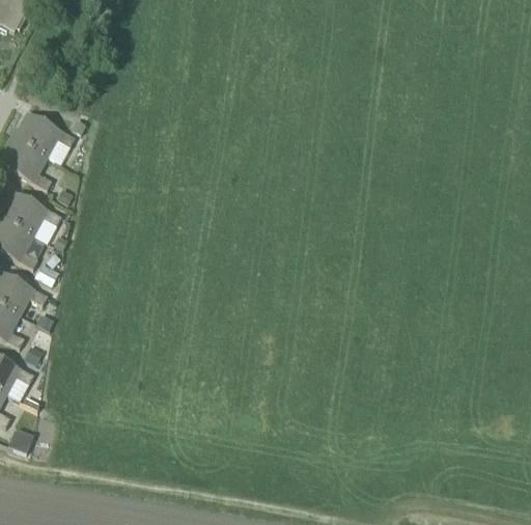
[(0,0),(0,26),(8,31),(10,29),(17,32),(19,28),(21,29),(28,18),(25,16),(33,0),(0,0)]
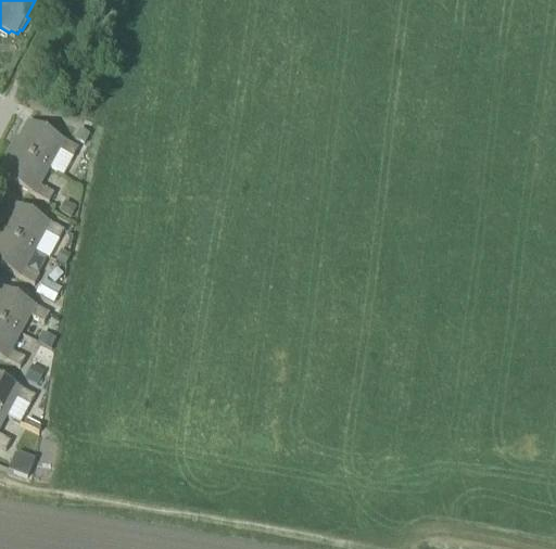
[(28,117),(14,145),(49,164),(59,147),(73,154),(78,144),(28,117)]
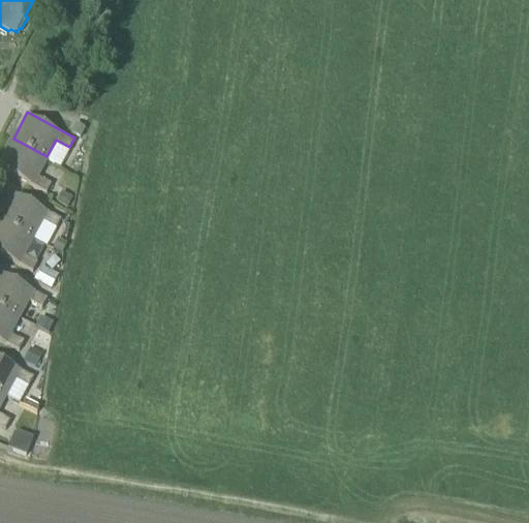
[(75,119),(70,128),(80,133),(85,124),(75,119)]
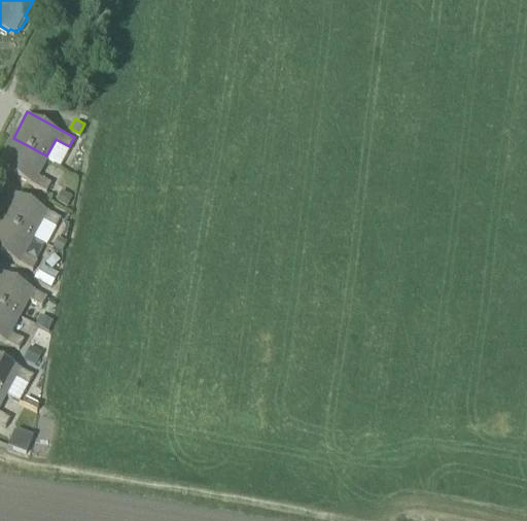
[(38,172),(46,155),(13,138),(0,162),(0,164),(46,189),(51,179),(38,172)]
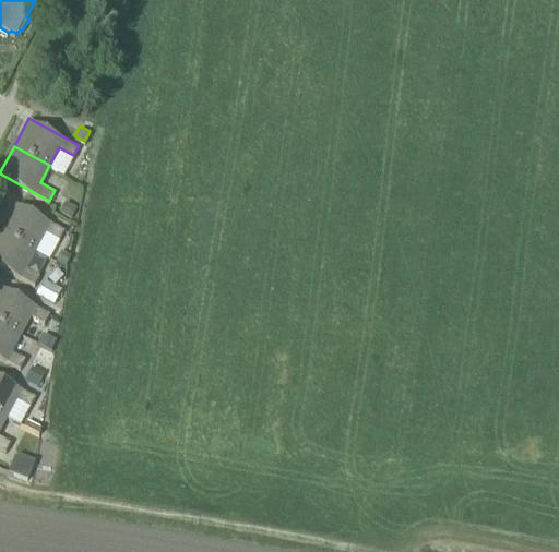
[(14,202),(0,227),(0,228),(36,248),(44,231),(59,239),(64,228),(14,202)]
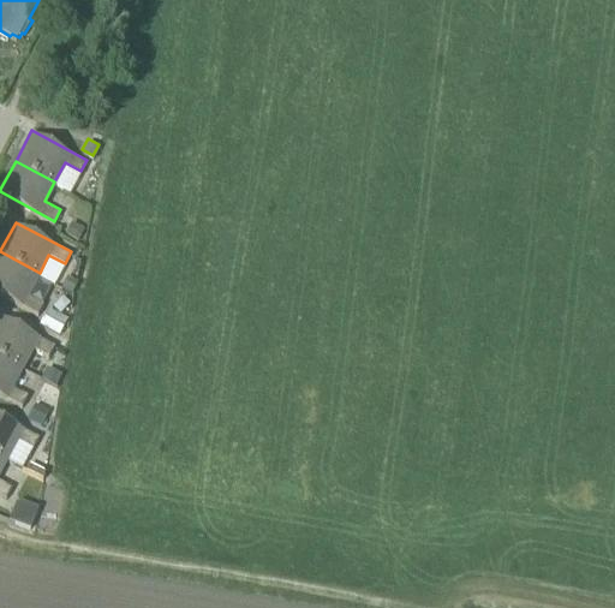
[(29,293),(40,273),(0,251),(0,291),(37,313),(43,300),(29,293)]
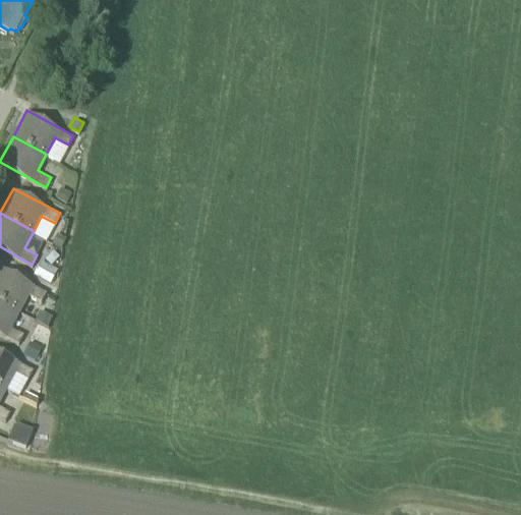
[(50,281),(57,267),(41,258),(34,272),(50,281)]
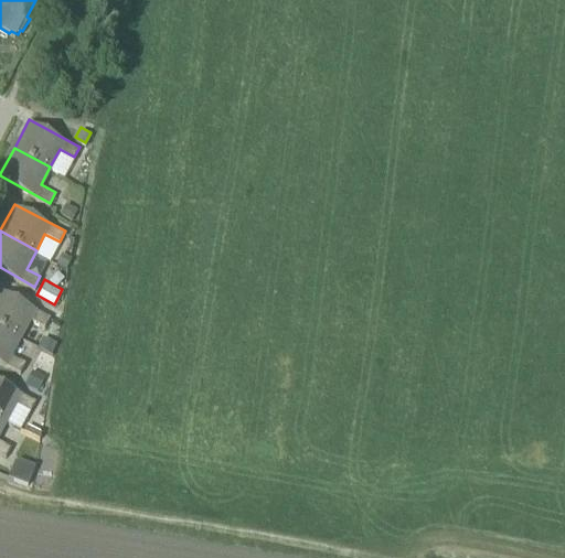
[(0,287),(0,323),(21,335),(31,317),(45,324),(51,313),(0,287)]
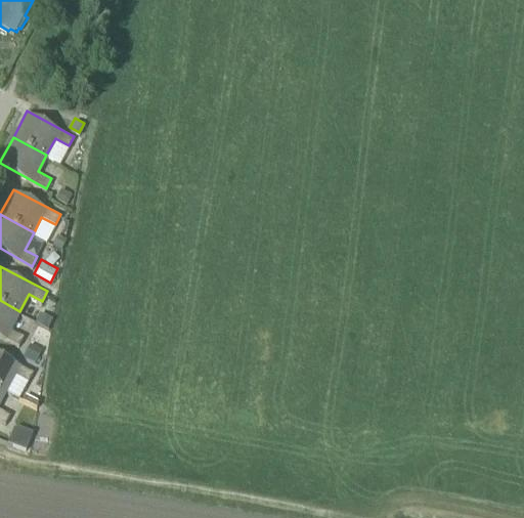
[(19,311),(0,300),(0,333),(19,344),(25,335),(11,328),(19,311)]
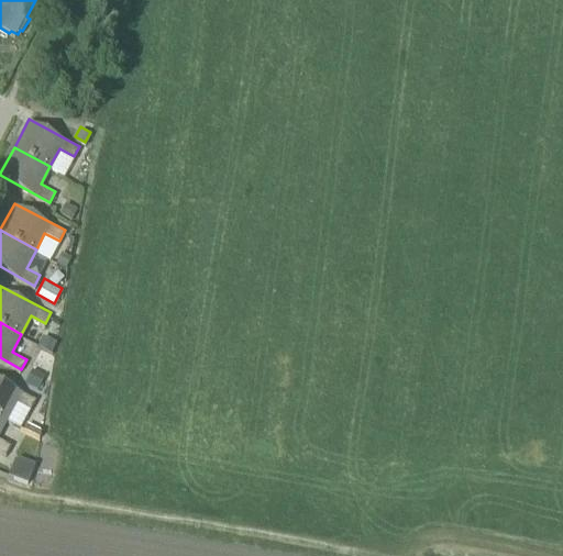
[(52,349),(57,340),(43,332),(37,343),(52,349)]
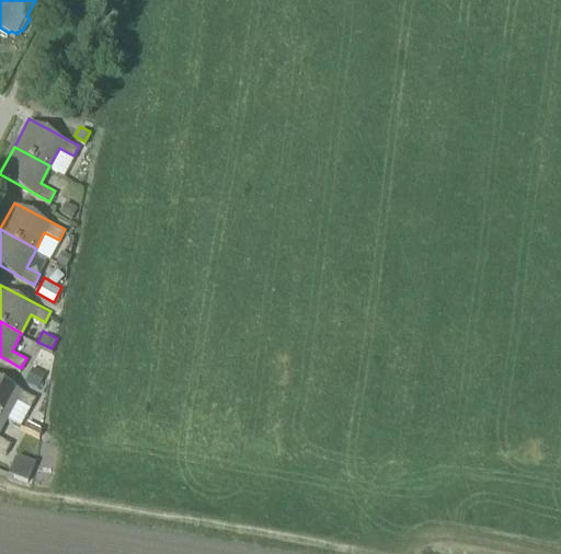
[(0,377),(0,413),(7,417),(16,397),(31,405),(35,395),(0,377)]
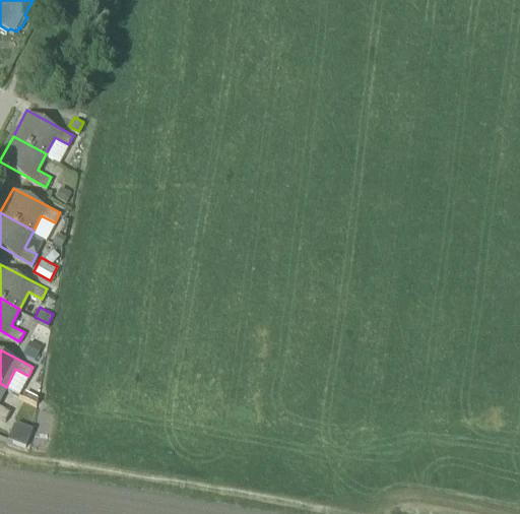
[(25,382),(19,394),(31,401),(38,388),(25,382)]
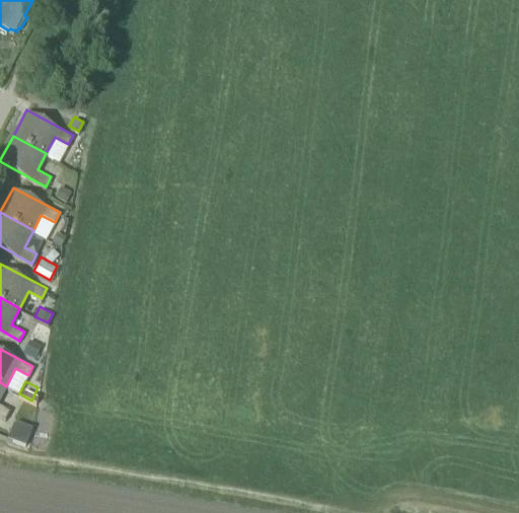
[(0,397),(6,386),(0,382),(0,414),(5,417),(10,409),(0,402),(0,397)]
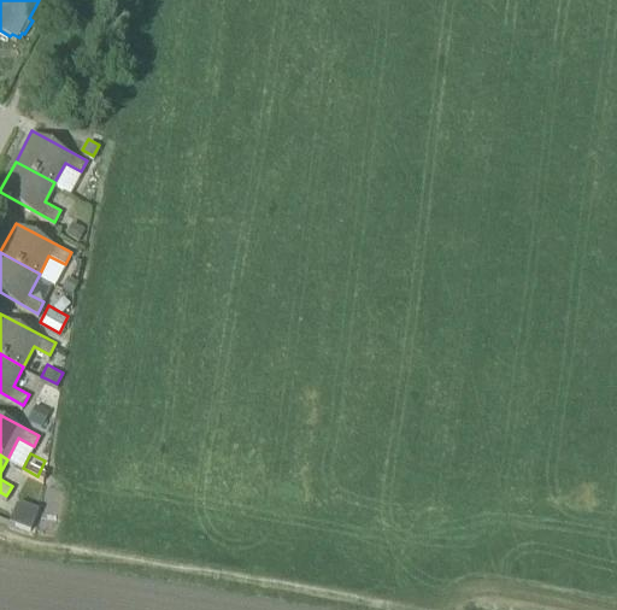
[(16,500),(9,518),(30,527),(39,506),(21,498),(16,500)]
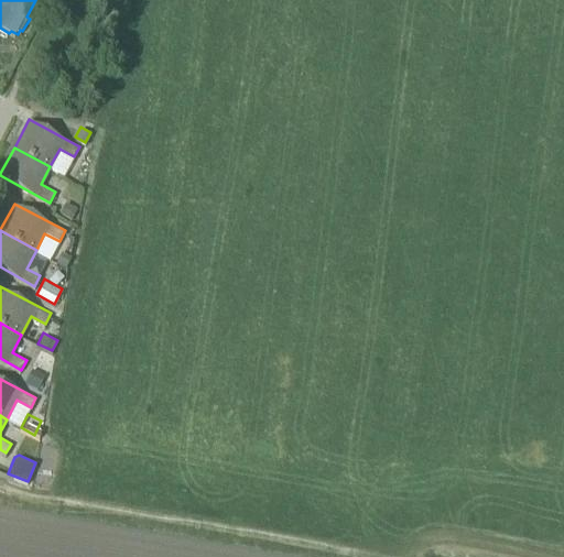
All buildings are outlined.
